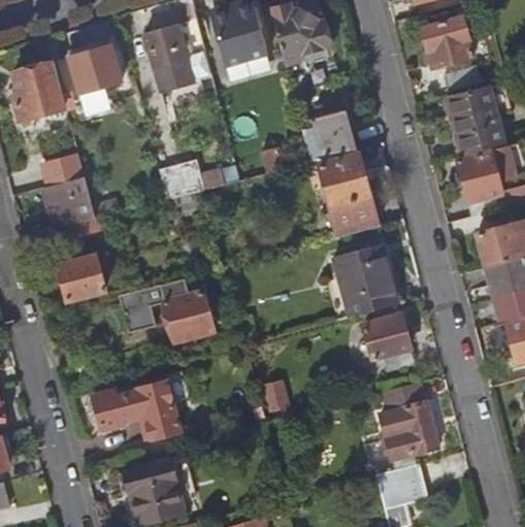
[(270,8),(286,65),(301,61),(300,54),(330,45),(324,22),(319,23),(315,5),(294,11),(291,3),(270,8)]
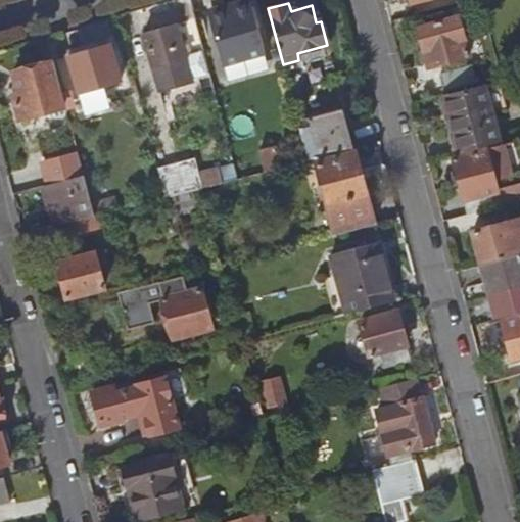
[(208,15),(222,66),(265,54),(250,4),(208,15)]
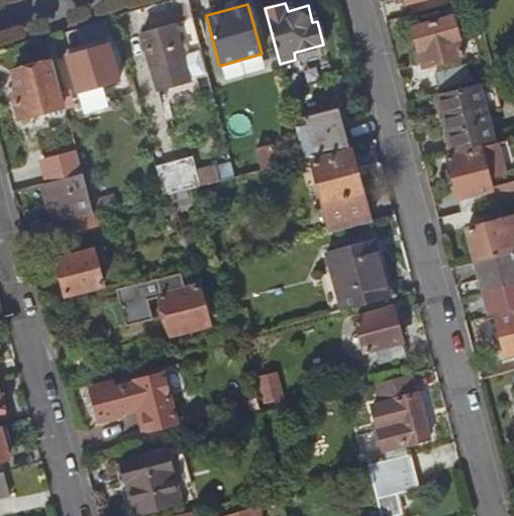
[(424,46),(429,64),(463,55),(452,16),(411,26),(417,48),(424,46)]
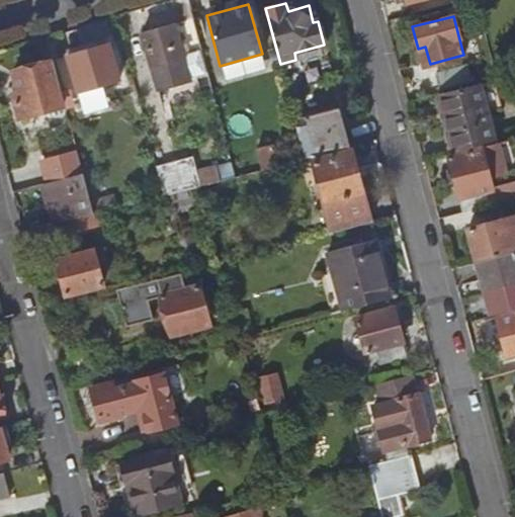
[(142,35),(158,91),(191,81),(175,25),(142,35)]
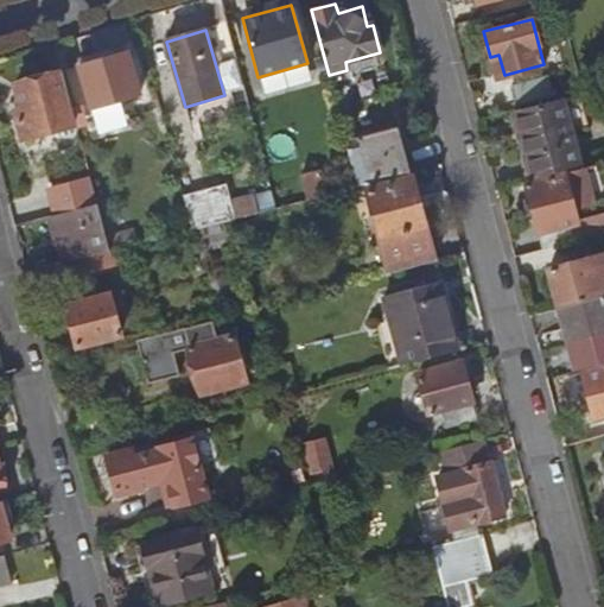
[(81,65),(94,109),(141,95),(128,51),(81,65)]
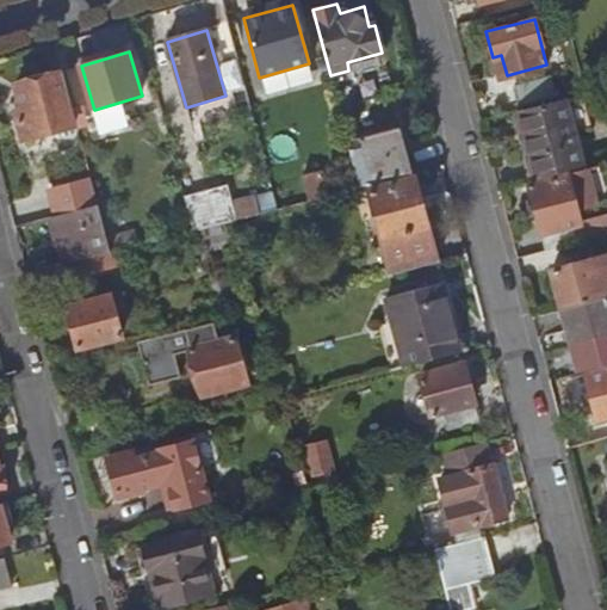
[(497,78),(507,75),(501,55),(493,57),(497,78)]
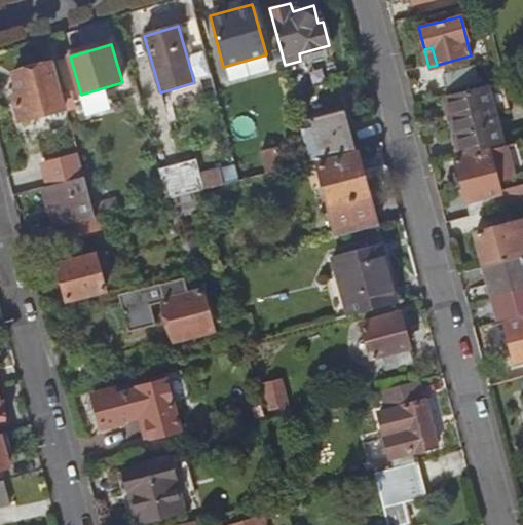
[(14,96),(21,120),(65,108),(52,63),(14,74),(20,94),(14,96)]
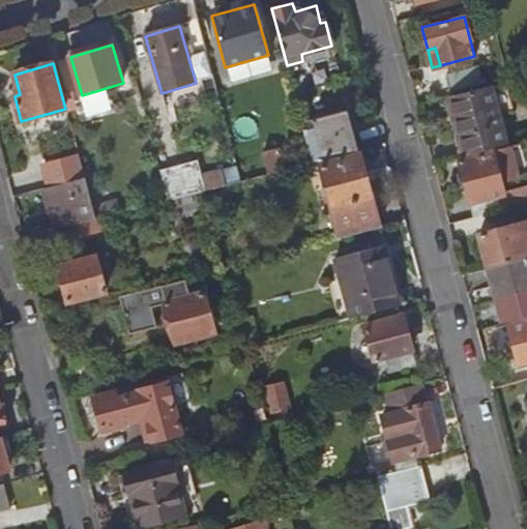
[(469,68),(448,74),(451,89),(473,84),(469,68)]
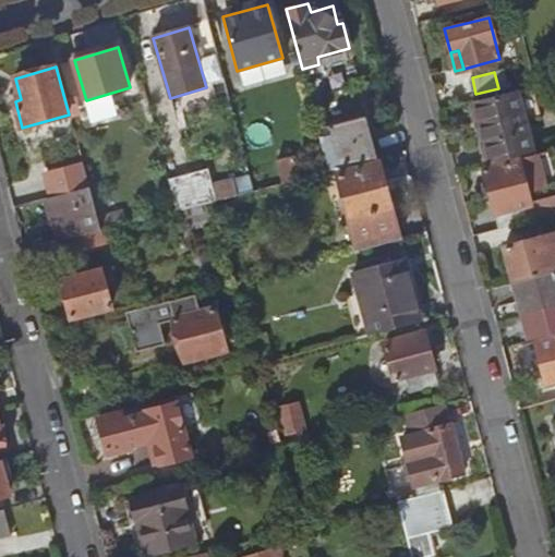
[(487,164),(534,150),(519,92),(478,103),(481,118),(477,120),(487,164)]
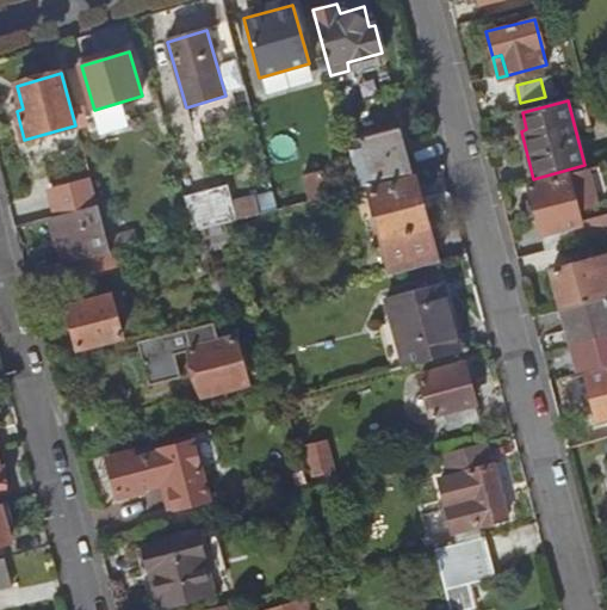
[(360,188),(413,173),(400,125),(347,140),(360,188)]
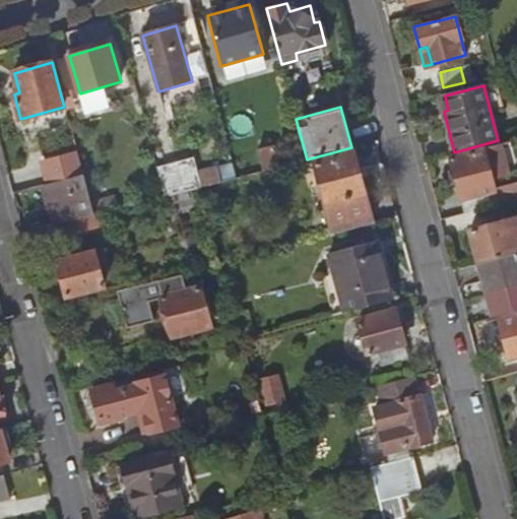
[(464,213),(491,205),(488,195),(487,195),(487,193),(494,191),(490,177),(516,170),(516,169),(511,143),(510,141),(482,148),(450,156),(464,213)]
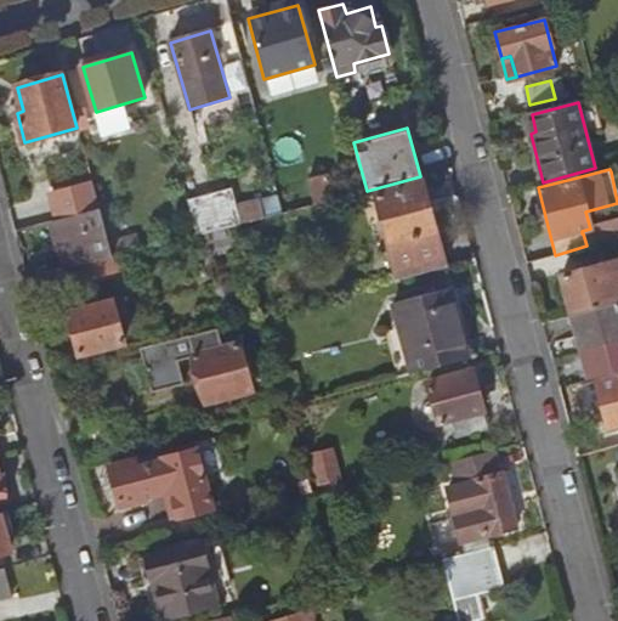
[(313,204),(334,199),(327,175),(307,180),(313,204)]
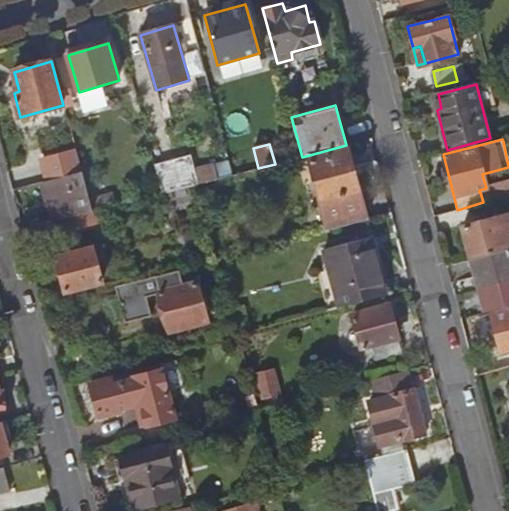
[(330,230),(368,219),(350,148),(311,158),(330,230)]
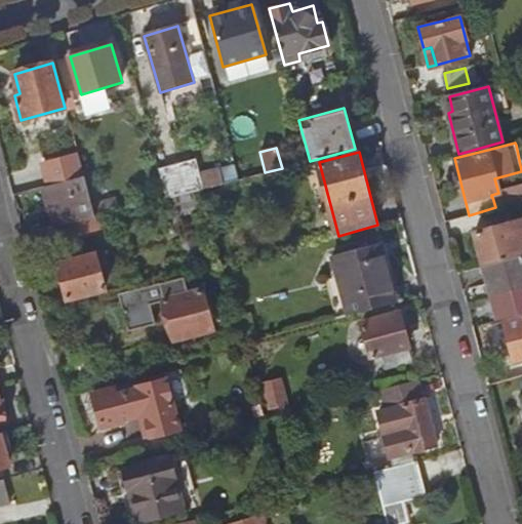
[(202,189),(204,189),(196,159),(159,168),(167,198),(202,189)]
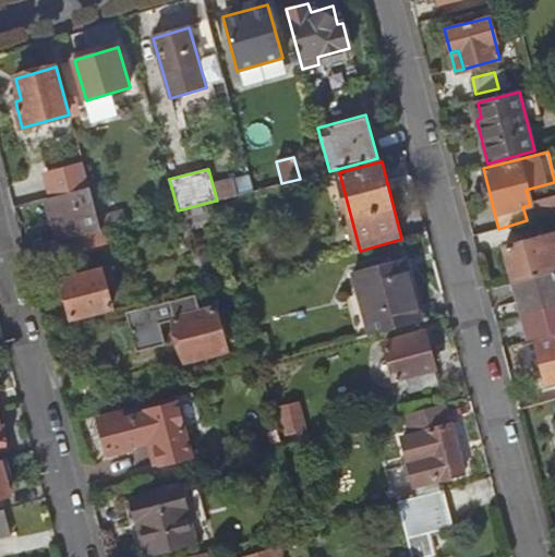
[(56,195),(89,186),(85,170),(51,179),(56,195)]
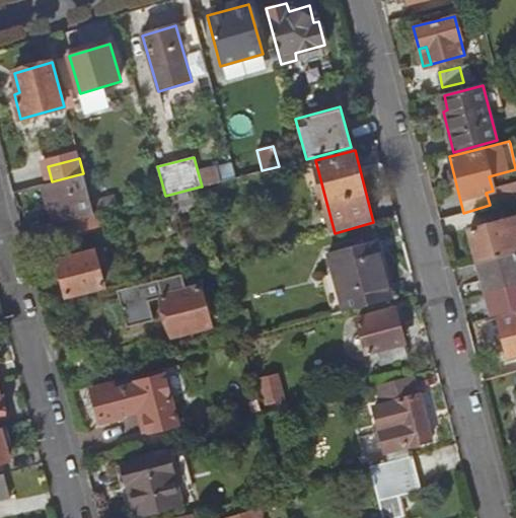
[(94,215),(83,173),(52,181),(46,183),(56,225),(73,220),(94,215)]
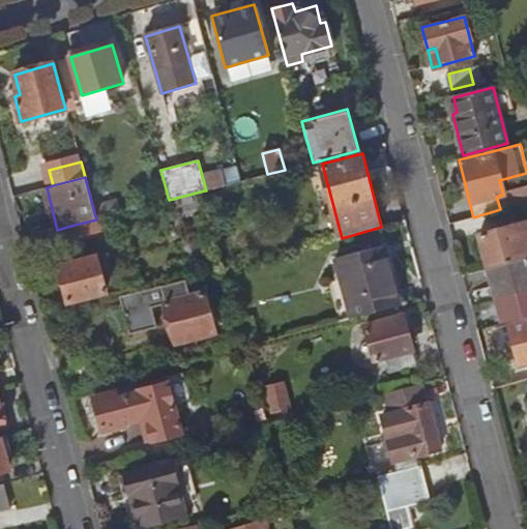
[(96,214),(119,210),(116,195),(93,200),(96,214)]
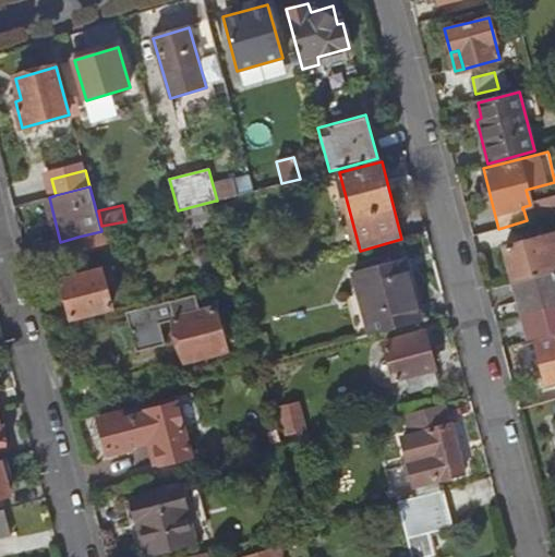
[(550,270),(554,268),(554,230),(529,239),(521,241),(503,246),(513,281),(550,270)]
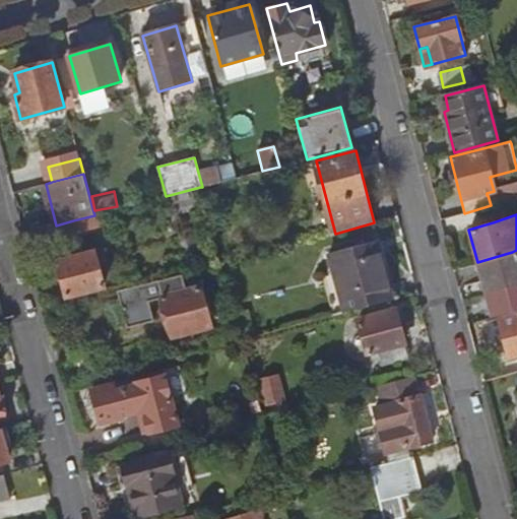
[(486,224),(493,222),(491,216),(485,218),(486,224)]
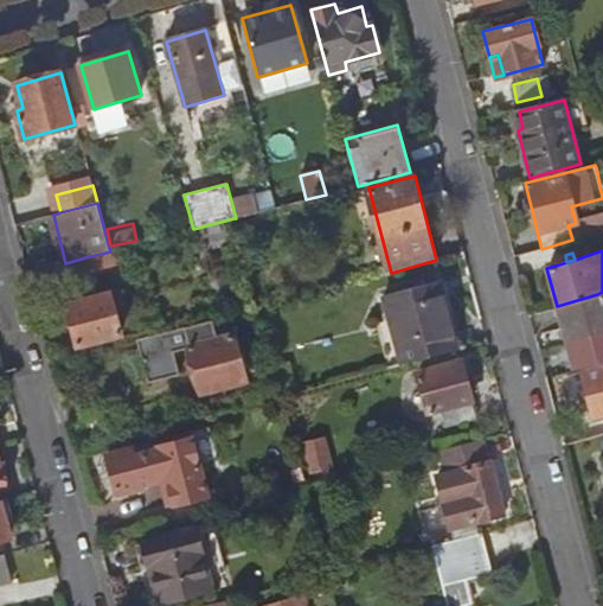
[(90,275),(85,257),(65,263),(57,266),(62,282),(90,275)]
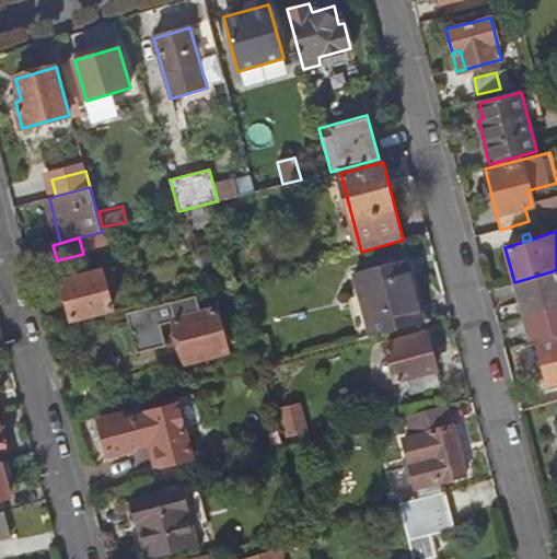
[(192,254),(198,281),(209,279),(202,252),(192,254)]
